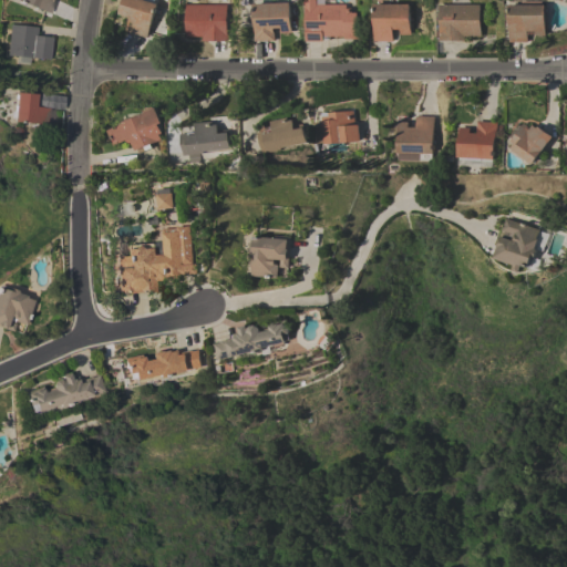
[(16,0),(53,0),(50,13),(16,0)]
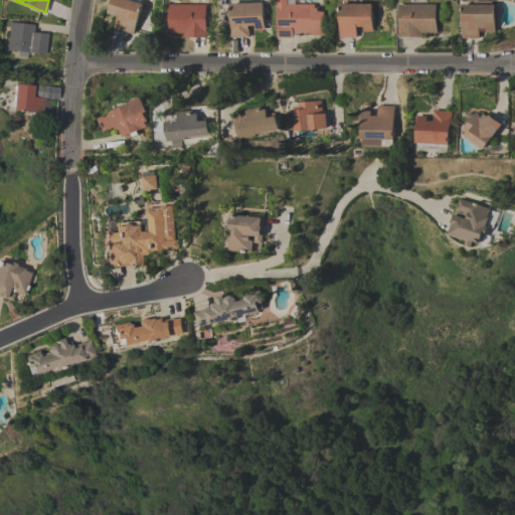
[(112,0),(131,0),(143,4),(133,34),(114,27),(118,15),(108,12),(112,0)]
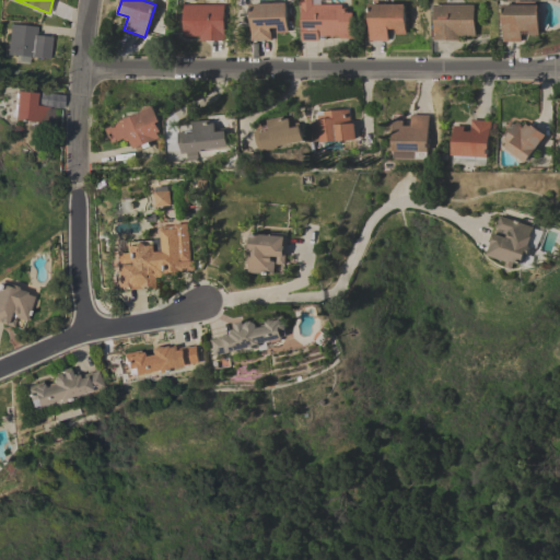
[(302,41),(302,0),(321,0),(321,3),(340,3),(340,8),(347,8),(347,12),(352,12),(352,38),(339,38),(339,35),(318,35),(318,41),(302,41)]
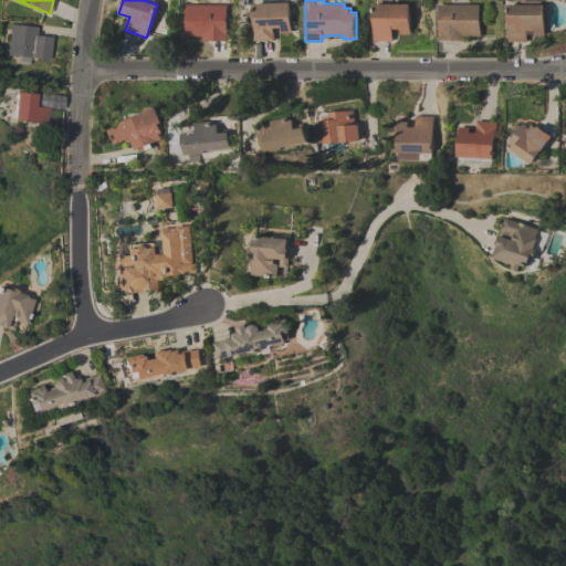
[(545,4),(545,7),(546,7),(546,31),(544,31),(544,34),(534,34),(534,30),(526,30),(526,41),(509,41),(509,4),(511,4),(511,0),(524,1),(524,4),(545,4)]
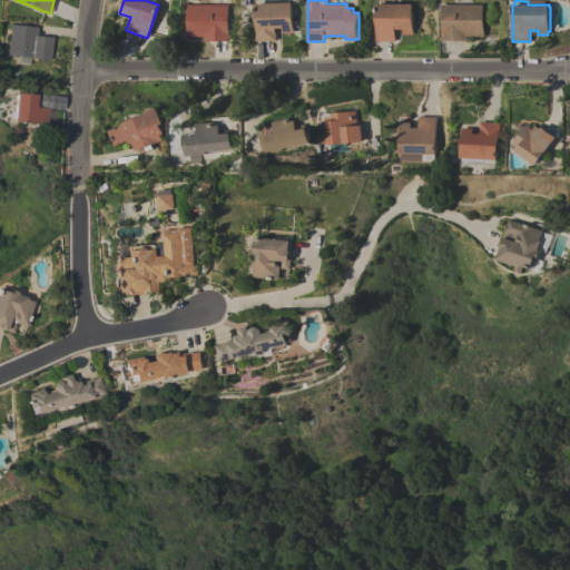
[(255,3),(292,2),(293,32),(282,32),(282,28),(275,28),(275,40),(255,41),(255,28),(256,28),(255,3)]
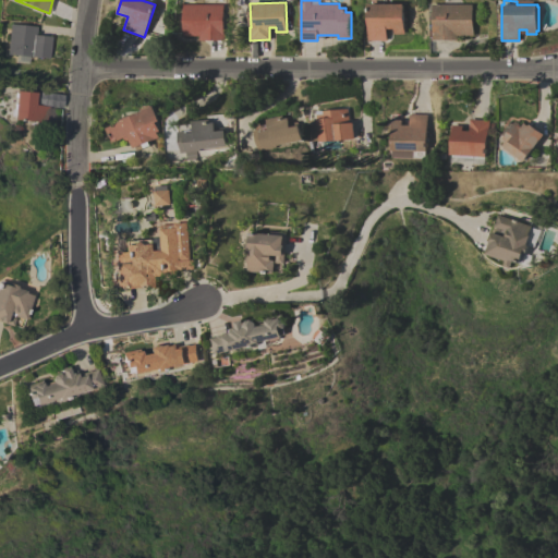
[(222,4),(222,32),(223,32),(223,37),(223,39),(198,39),(198,35),(183,35),(183,3),(222,4)]
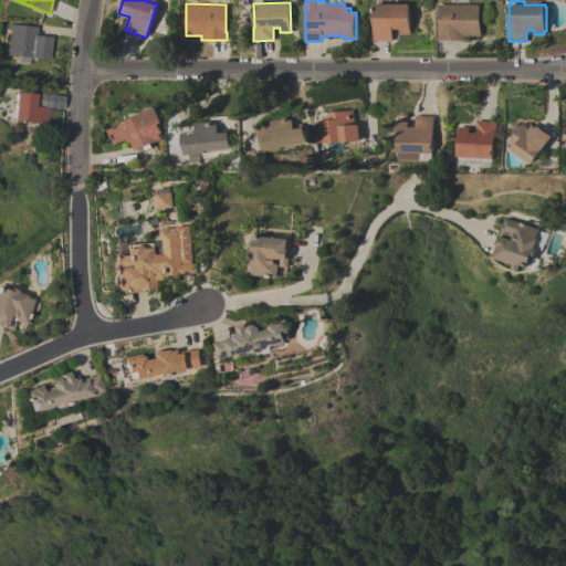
[(374,3),(409,3),(409,34),(399,34),(399,28),(391,28),(391,41),(374,41),(374,3)]
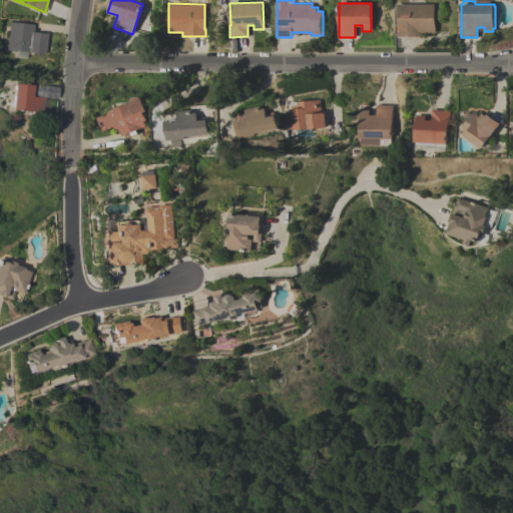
[(398,4),(435,4),(435,32),(420,32),(420,36),(397,36),(397,27),(398,27),(398,4)]
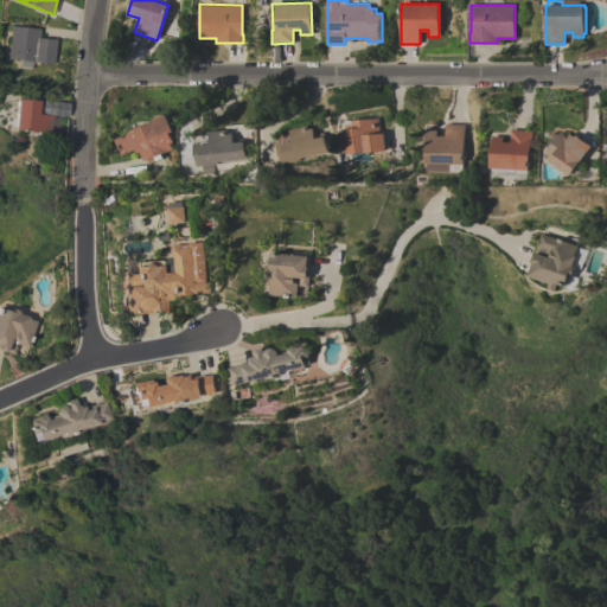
[(53,63),(7,58),(11,25),(39,29),(38,38),(56,39),(53,63)]
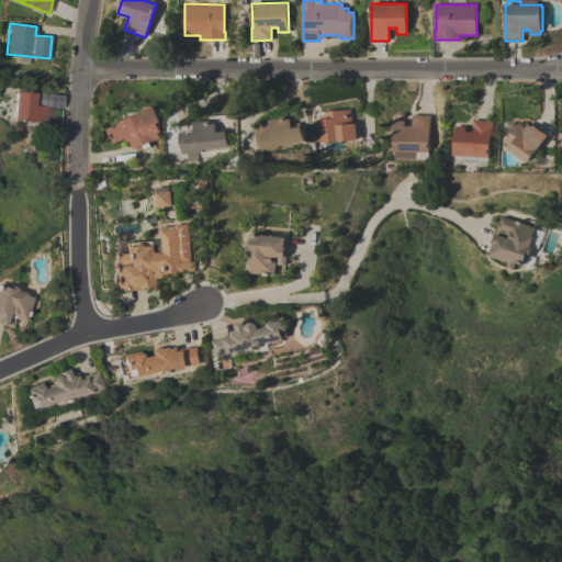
[(12,120),(12,119),(10,119),(13,91),(15,92),(15,91),(35,93),(34,105),(48,107),(46,123),(36,122),(36,128),(27,128),(27,121),(12,120)]
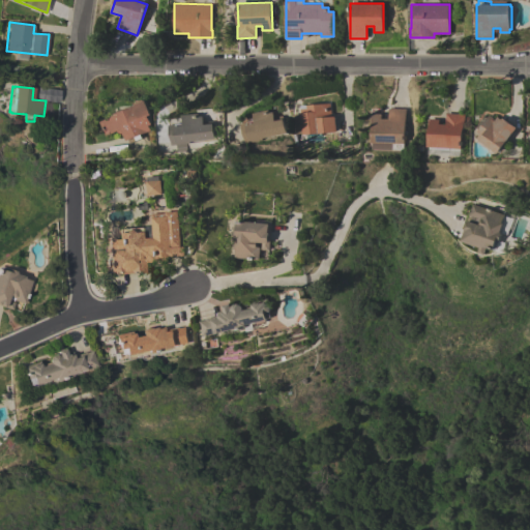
[(151,129),(141,135),(142,138),(136,140),(129,143),(127,140),(126,141),(122,133),(119,134),(117,130),(106,136),(100,121),(115,115),(115,114),(117,113),(117,112),(126,108),(127,109),(135,106),(134,104),(143,99),(144,100),(146,100),(152,114),(149,116),(152,123),(149,125),(151,129)]
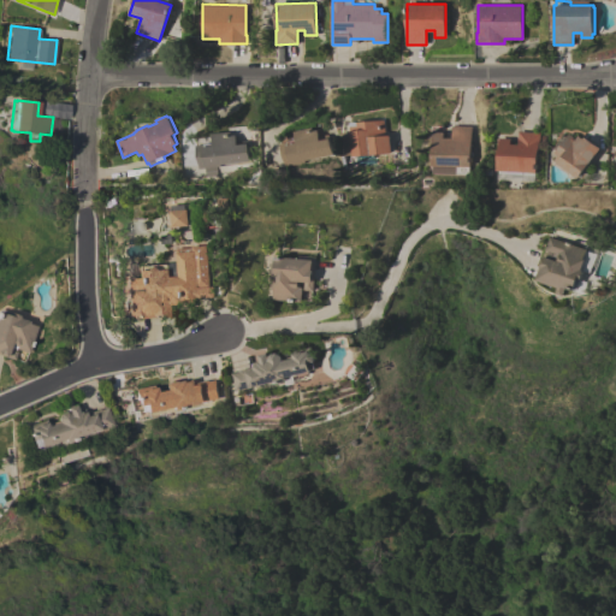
[(389,135),(390,153),(353,155),(353,154),(344,155),(342,134),(350,132),(349,126),(357,125),(357,122),(384,119),(385,135),(389,135)]
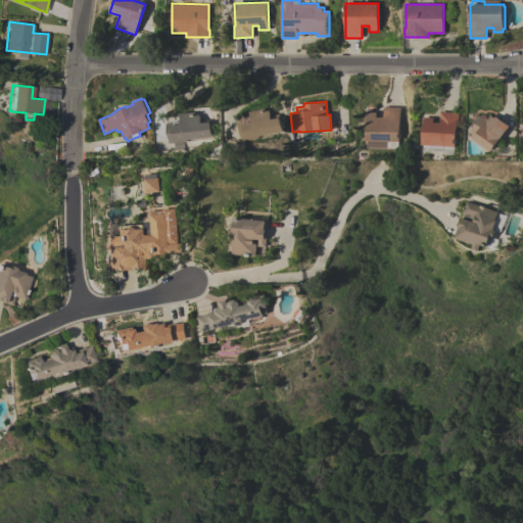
[(366,141),(367,111),(377,112),(377,116),(383,116),(383,106),(400,106),(399,141),(398,141),(398,148),(387,148),(387,141),(366,141)]
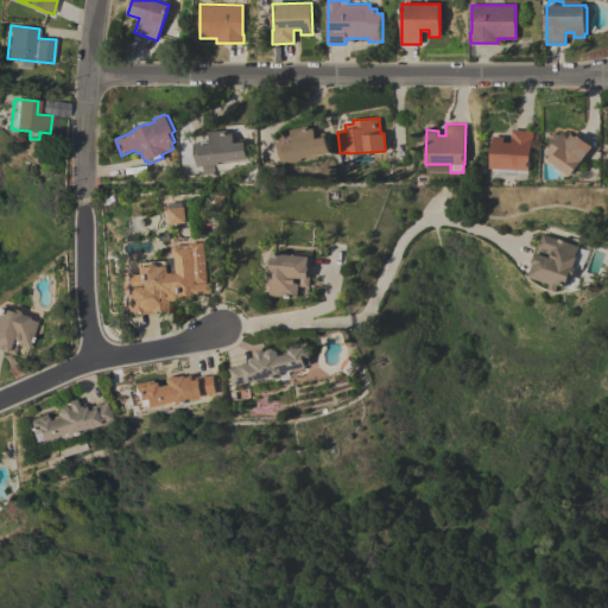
[(329,152),(282,164),(276,141),(283,140),(292,138),(290,130),(308,125),(309,128),(314,127),(315,134),(324,132),(329,152)]
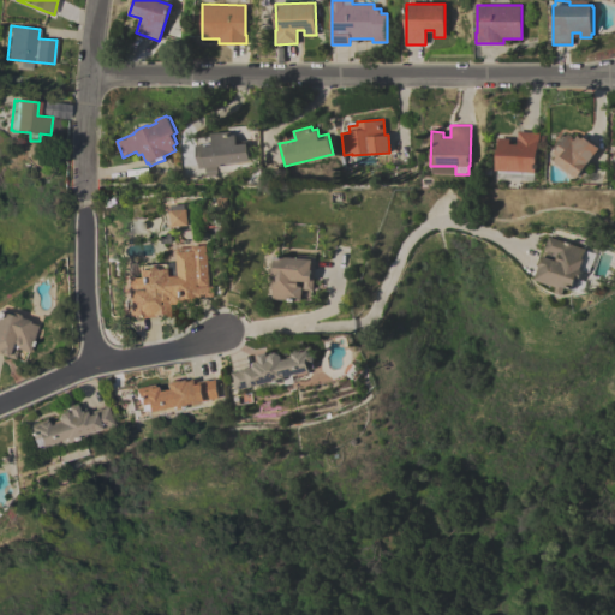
[(536,172),(496,169),(499,137),(511,137),(509,143),(517,144),(518,138),(517,138),(518,130),(538,132),(536,172)]
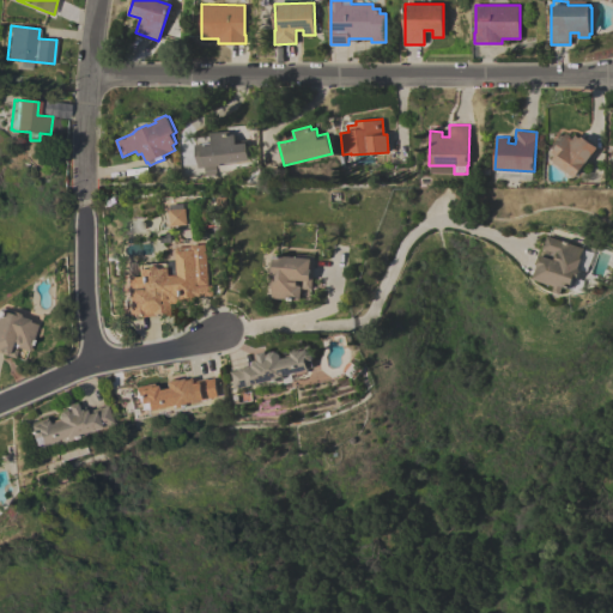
[(211,133),(229,131),(230,134),(235,134),(236,140),(246,139),(248,159),(206,164),(206,167),(198,168),(194,144),(212,141),(211,133)]
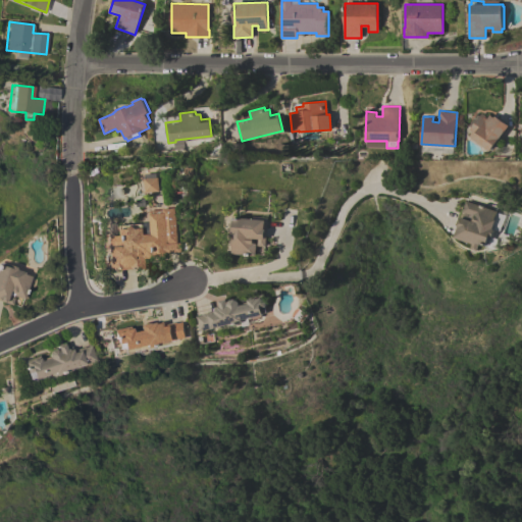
[(489,151),(469,137),(472,132),(470,129),(471,126),(469,125),(476,115),(478,116),(481,112),(487,117),(489,114),(493,117),(494,115),(509,125),(505,129),(489,151)]
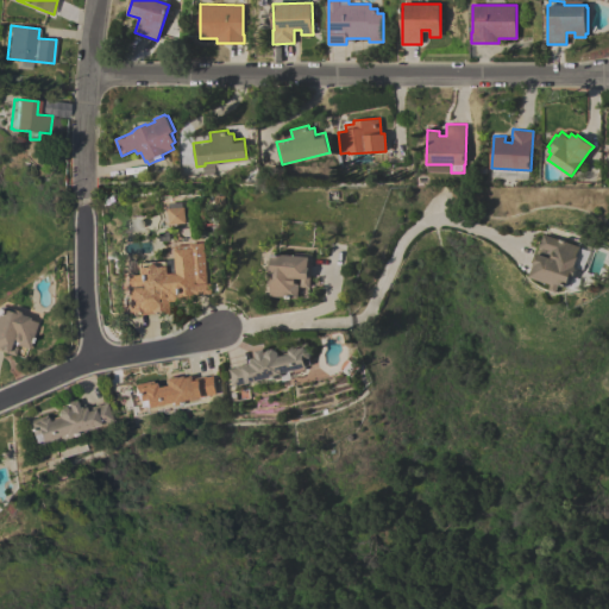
[(542,234),(578,246),(575,256),(577,257),(573,265),(576,269),(570,286),(569,287),(558,284),(556,293),(548,289),(550,284),(528,276),(529,272),(527,271),(528,267),(531,268),(542,234)]
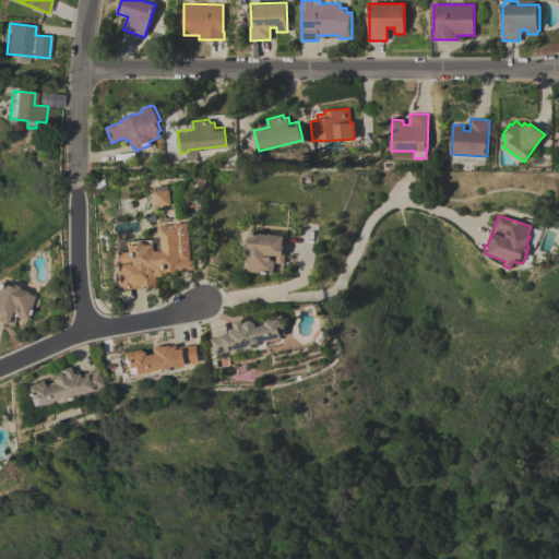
[(159,226),(173,225),(173,223),(186,222),(188,260),(178,261),(179,271),(175,271),(176,274),(167,274),(168,275),(168,276),(167,277),(166,277),(165,278),(164,277),(163,276),(155,276),(156,287),(147,287),(125,288),(125,287),(117,288),(114,252),(122,251),(127,247),(132,247),(135,242),(142,242),(144,244),(144,245),(154,244),(154,251),(161,250),(159,228),(159,226)]
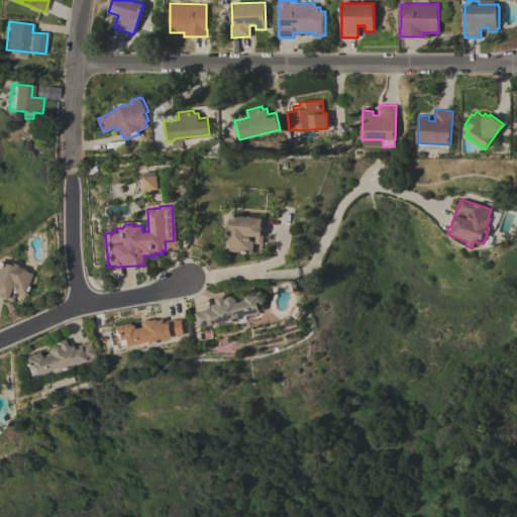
[(265,215),(263,243),(254,242),(255,236),(251,236),(251,240),(253,240),(252,250),(252,252),(242,252),(229,251),(230,242),(228,242),(228,234),(226,234),(227,225),(228,216),(229,217),(229,215),(231,215),(249,216),(249,214),(265,215)]
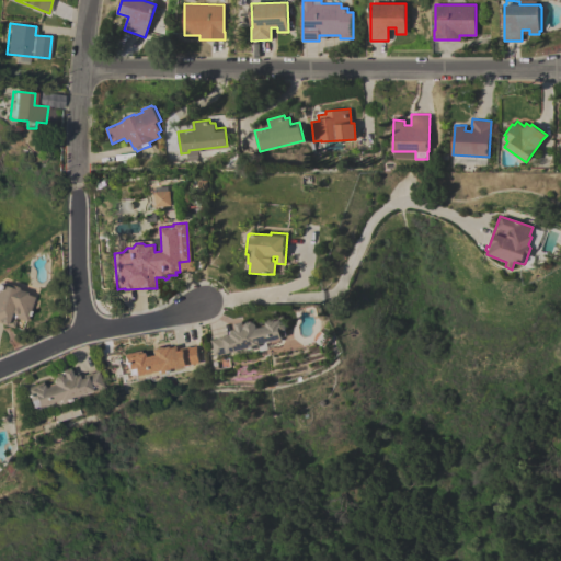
[(13,328),(0,323),(0,282),(15,287),(16,289),(25,293),(25,294),(33,297),(26,321),(13,317),(14,316),(9,313),(8,318),(15,320),(13,328)]
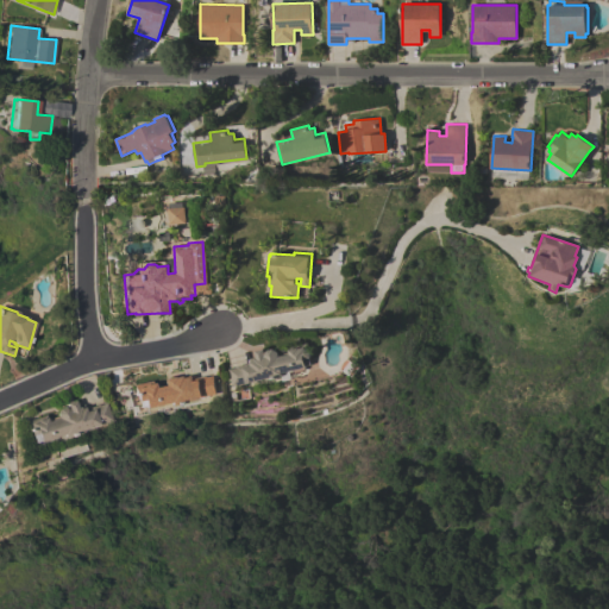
[(272,349),(277,351),(278,356),(286,355),(286,352),(288,351),(288,347),(307,343),(311,357),(309,358),(311,364),(306,365),(306,366),(293,370),(294,371),(290,372),(290,371),(282,372),(283,376),(268,380),(267,378),(233,387),(230,369),(237,366),(251,363),(250,360),(255,359),(253,358),(257,357),(255,351),(264,349),(265,353),(267,350),(272,349)]
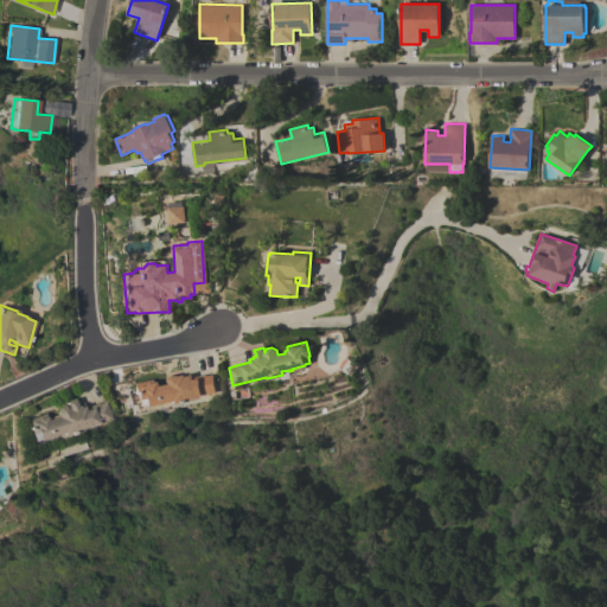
[(216,393),(184,400),(184,401),(170,404),(168,401),(160,403),(152,406),(152,404),(144,407),(144,404),(139,406),(138,400),(136,400),(133,383),(151,379),(151,382),(153,381),(154,385),(163,383),(161,377),(172,375),(172,376),(179,375),(180,376),(191,374),(192,377),(206,375),(206,376),(212,374),(216,393)]
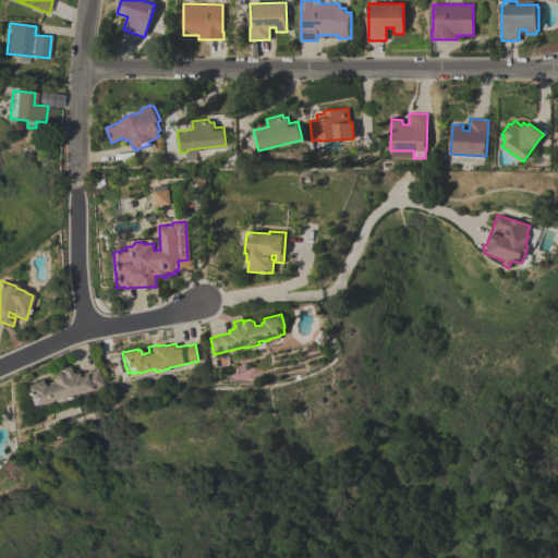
[(101,385),(71,395),(71,396),(58,400),(57,397),(35,404),(35,403),(31,404),(28,399),(27,399),(23,386),(40,379),(43,386),(51,383),(50,378),(52,374),(58,373),(61,374),(59,370),(68,366),(69,373),(76,371),(77,374),(89,371),(96,368),(101,385)]
